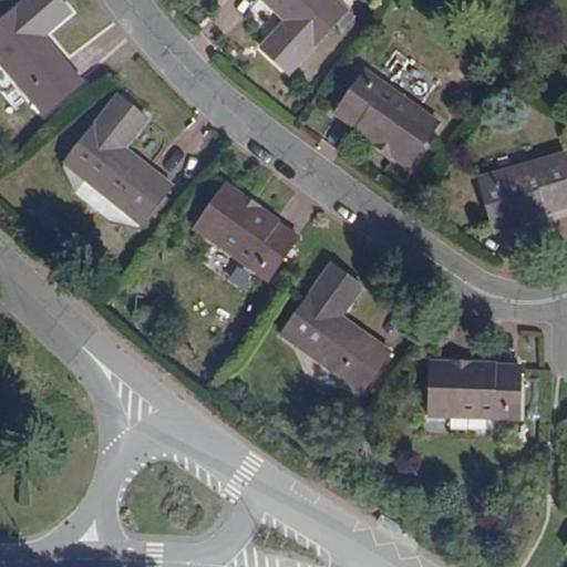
[(69,12),(58,0),(24,0),(0,21),(0,64),(43,114),(80,82),(41,37),(69,12)]
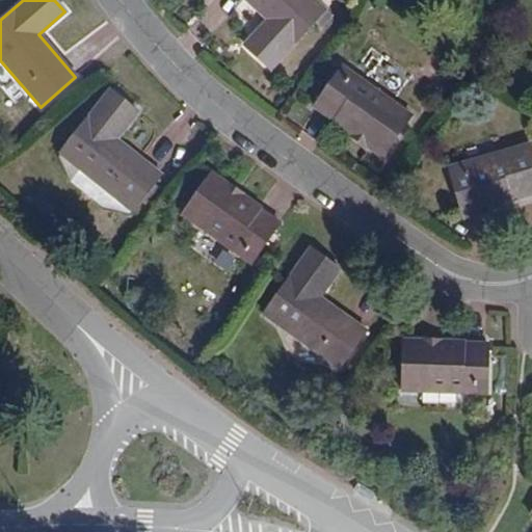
[(270,70),(325,9),(314,0),(245,0),(268,20),(244,46),(270,70)]
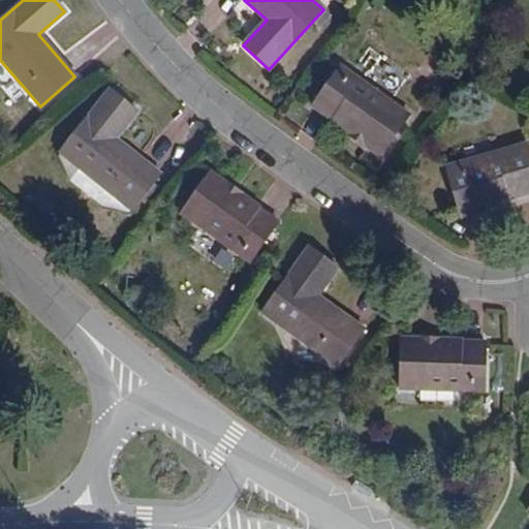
[(408,114),(339,66),(312,105),(381,153),(408,114)]
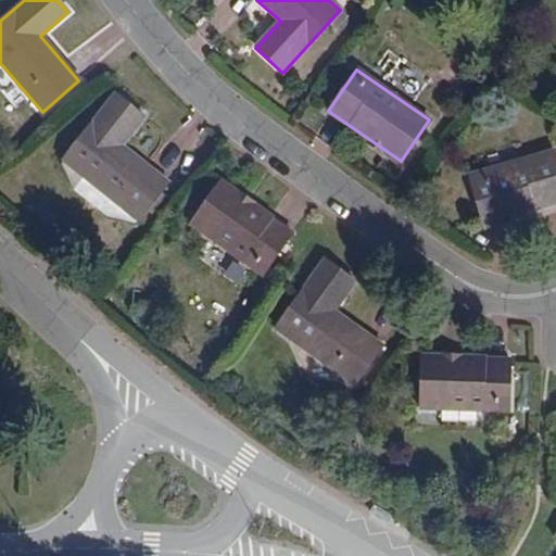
[(142,117),(114,95),(63,161),(138,218),(146,210),(151,214),(164,197),(159,193),(167,182),(121,147),(142,117)]
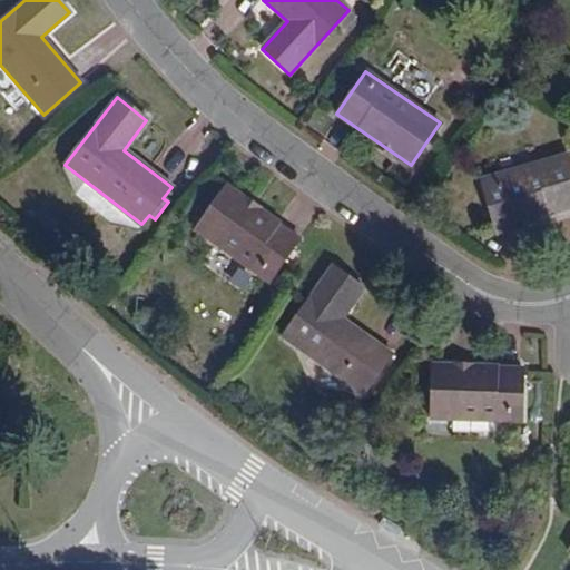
[(542,206),(544,215),(569,207),(569,164),(567,155),(482,179),(493,220),(542,206)]
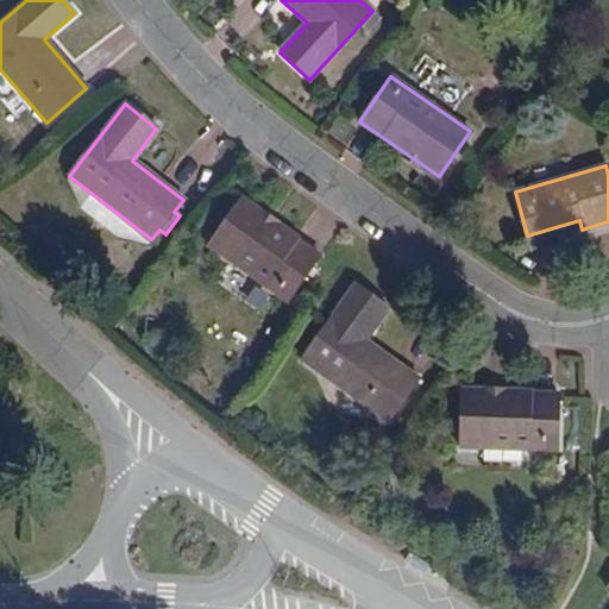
[(320,256),(240,200),(208,245),(288,301),(320,256)]
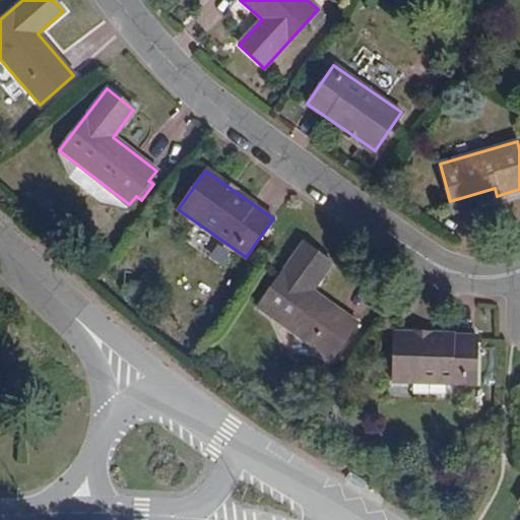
[(453,209),(497,196),(495,188),(450,201),(453,209)]
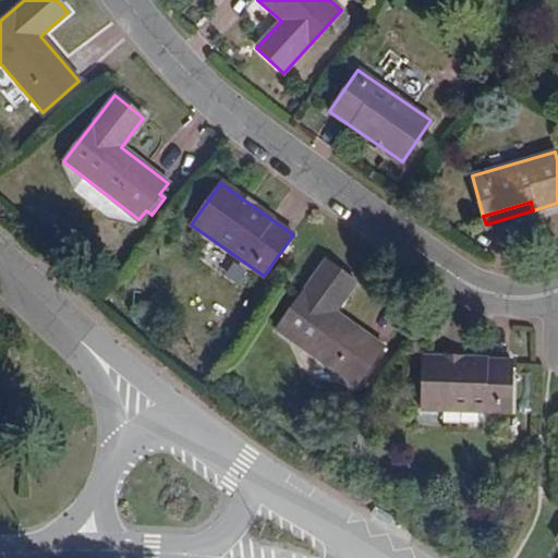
[(354,282),(325,262),(277,330),(355,384),(381,346),(334,313),(354,282)]
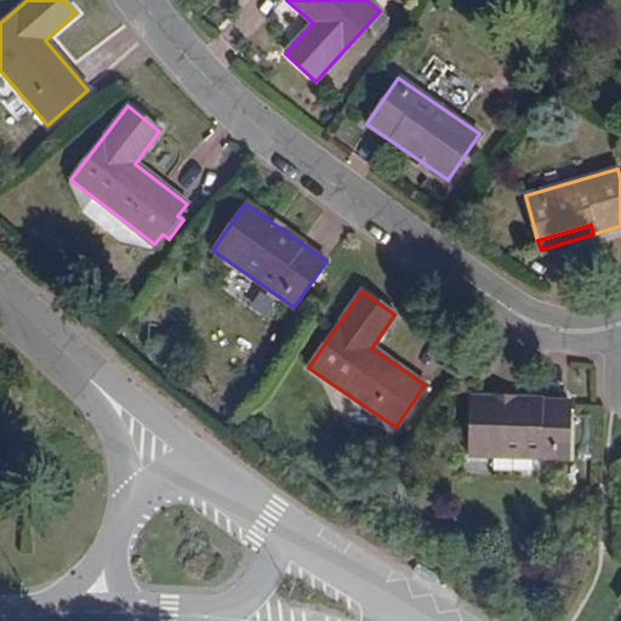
[(570,403),(471,399),(469,455),(568,459),(570,403)]
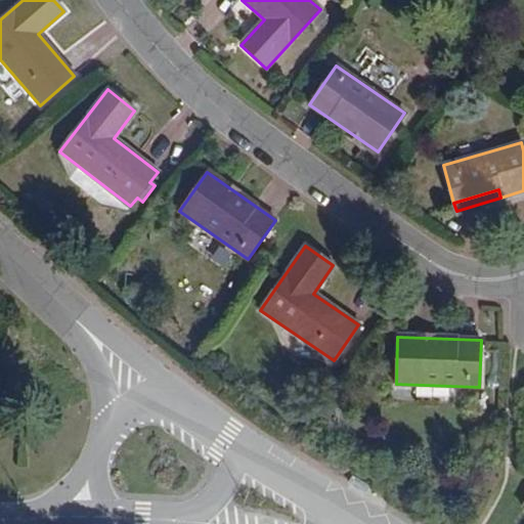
All buildings are outlined.
